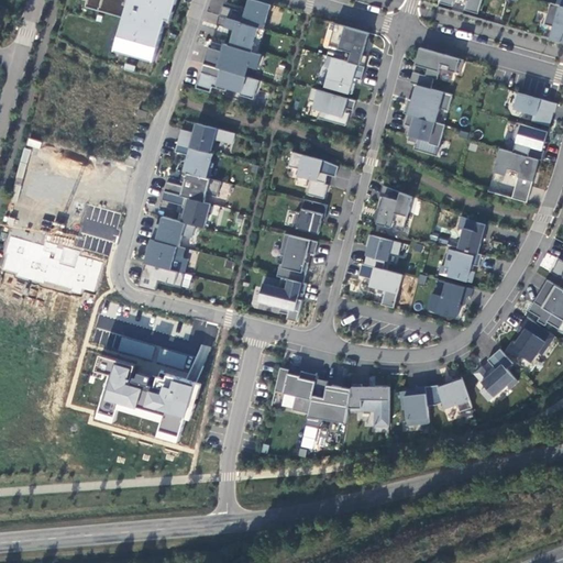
[(86,0),(86,7),(120,18),(112,53),(154,63),(165,22),(170,23),(176,0),(86,0)]
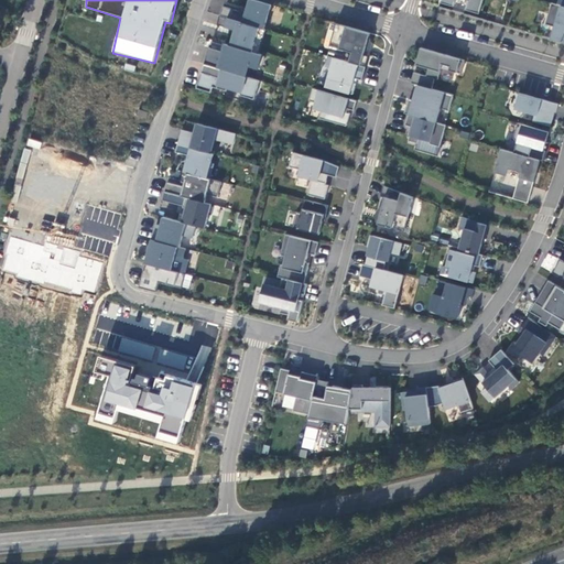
[(247,0),(241,21),(263,29),(270,6),(251,0),(247,0)]
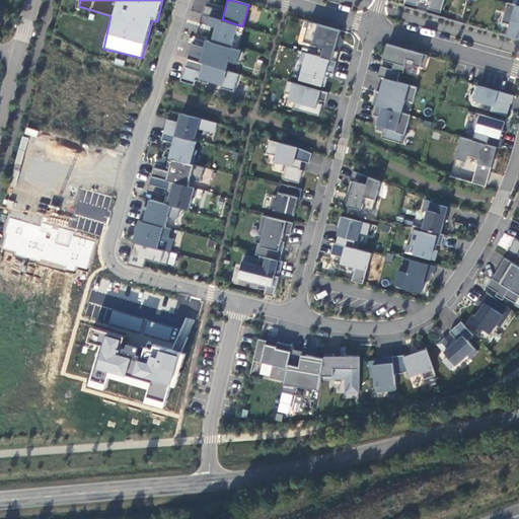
[(405,0),(405,2),(418,5),(419,0),(430,0),(429,8),(441,12),(444,0),(405,0)]
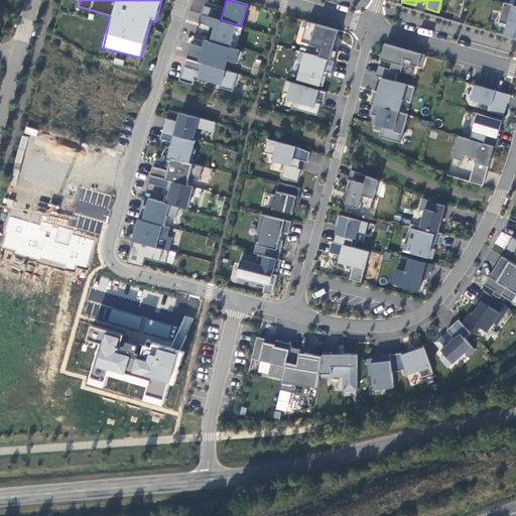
[(221,19),(203,14),(200,22),(216,27),(212,41),(237,48),(244,26),(241,26),(221,19)]
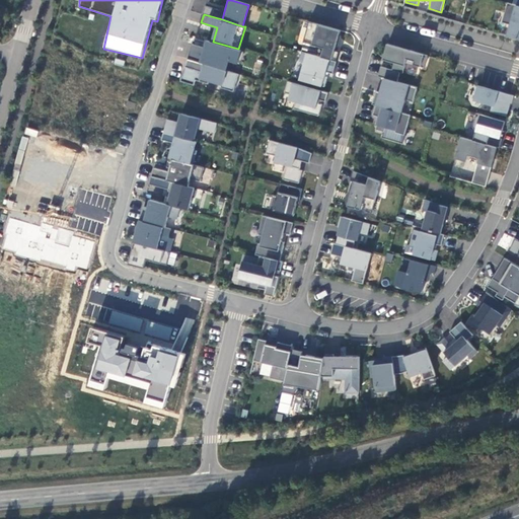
[(341,30),(310,21),(304,42),(324,48),(321,57),(337,61),(340,51),(336,50),(341,30)]
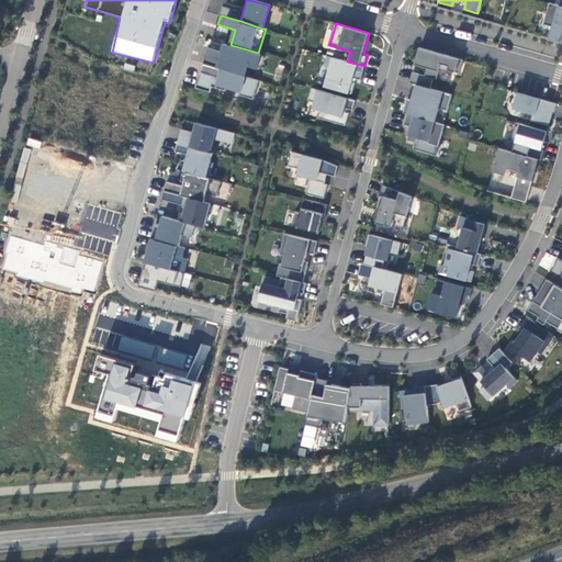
[(231,45),(225,43),(223,51),(210,47),(204,64),(246,76),(248,65),(258,68),(262,54),(258,53),(231,45)]
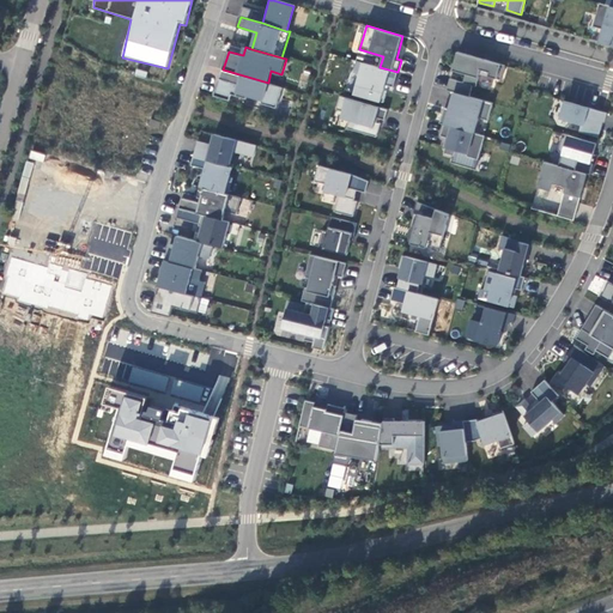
[(505,65),(459,52),(453,70),(466,74),(463,82),(450,78),(447,90),(454,91),(469,96),(473,85),(477,86),(480,73),(502,79),(505,65)]
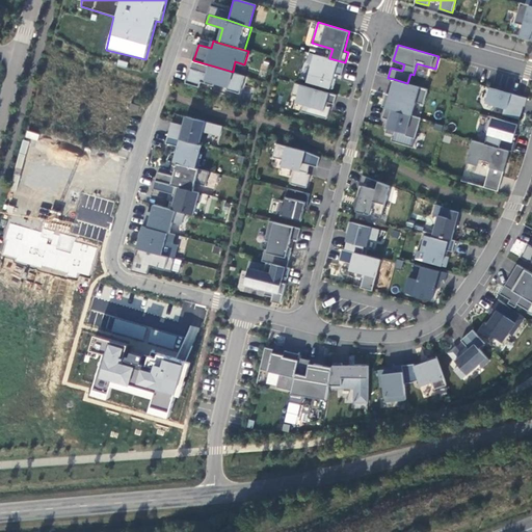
[(329,58),(310,52),(308,61),(313,63),(308,81),(334,88),(336,78),(334,78),(335,74),(342,75),(345,62),(329,58)]
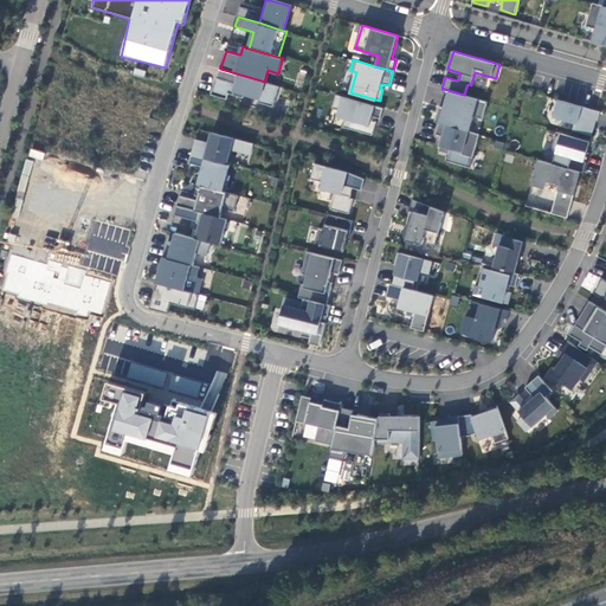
[(220,69),(219,69),(212,94),(227,100),(229,94),(244,97),(245,94),(259,98),(258,102),(274,107),(279,86),(265,82),(220,69)]
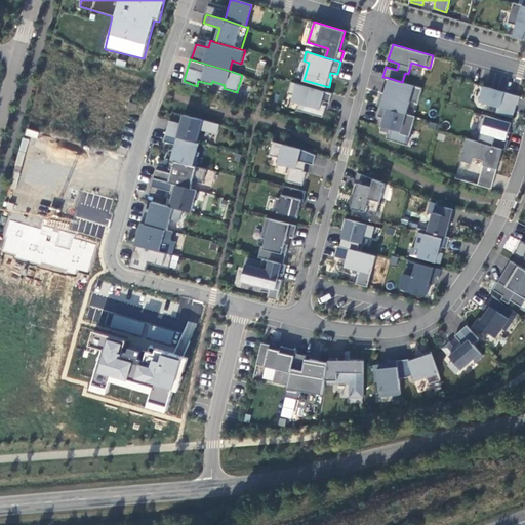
[(421,88),(389,78),(385,93),(380,91),(376,105),(380,106),(405,113),(409,101),(417,103),(421,88)]
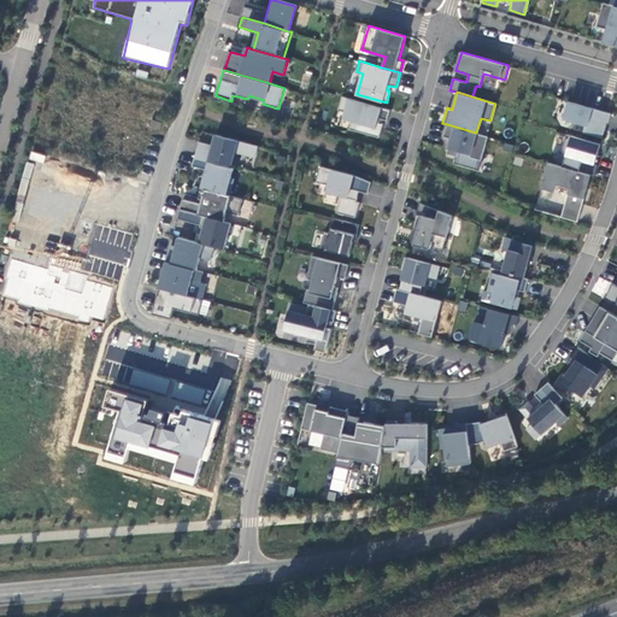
[(391,110),(342,97),(339,110),(346,112),(344,118),(352,121),(350,129),(380,137),(383,124),(380,123),(381,118),(388,121),(391,110)]
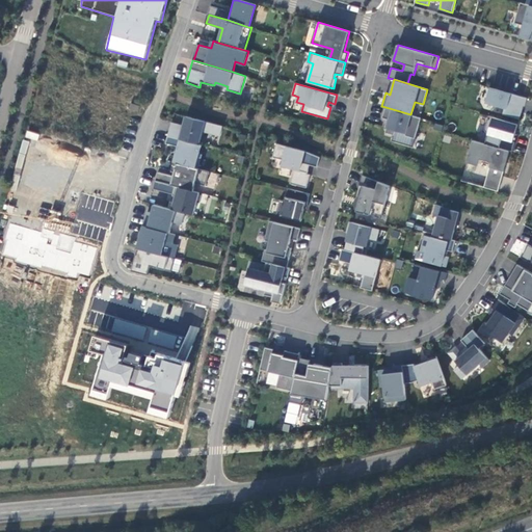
[(527,98),(490,87),(485,102),(505,108),(503,114),(520,118),(523,108),(521,108),(522,105),(525,106),(527,98)]
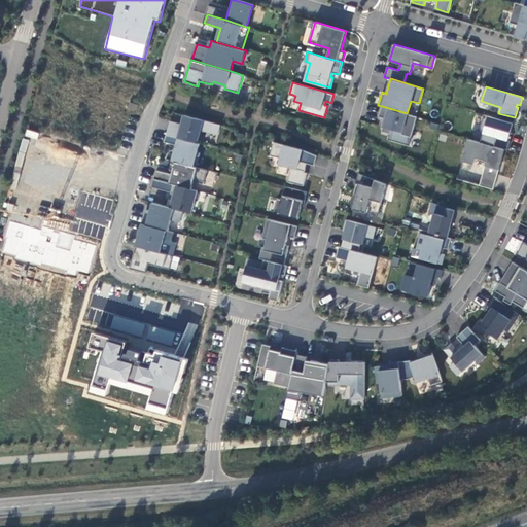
[(417,116),(407,113),(382,106),(379,116),(384,117),(381,126),(383,127),(382,131),(391,134),(392,129),(402,132),(401,134),(412,137),(417,116)]
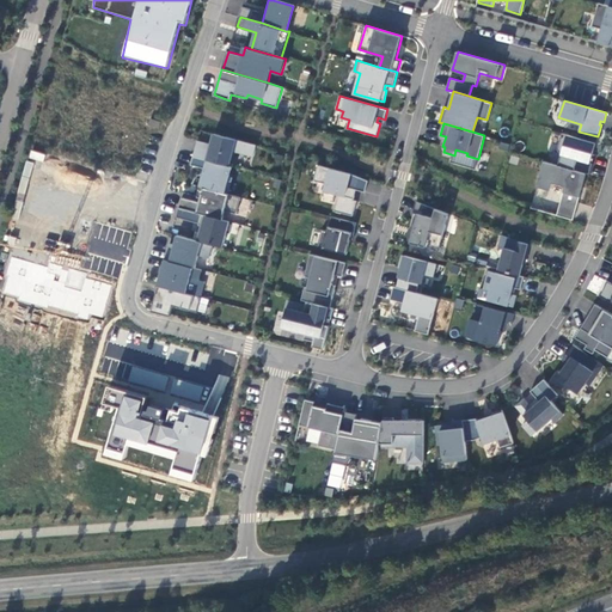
[(595,142),(563,133),(557,150),(562,154),(558,165),(587,173),(589,173),(593,163),(591,163),(595,142)]
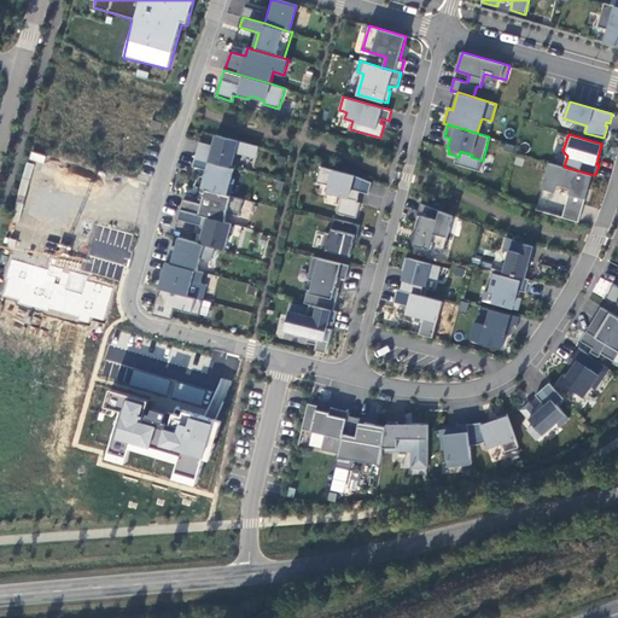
[(260,146),(216,135),(214,146),(213,151),(198,147),(196,158),(232,168),(237,152),(256,157),(260,146)]
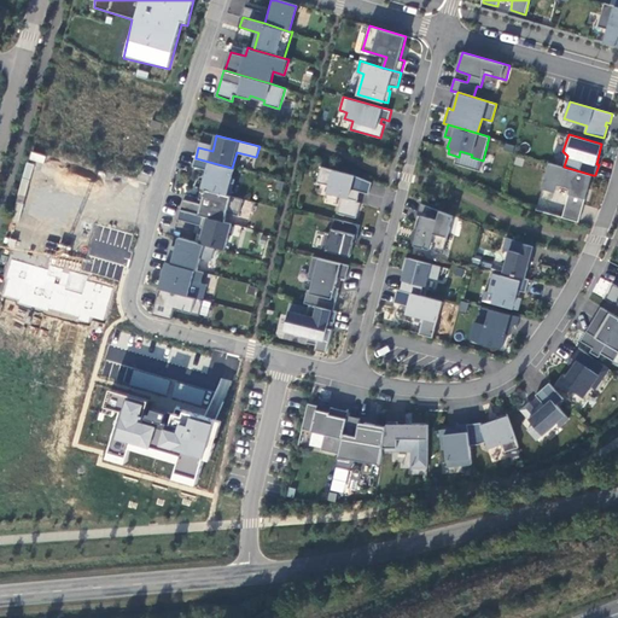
[(234,168),(232,168),(196,158),(196,157),(193,167),(208,170),(203,188),(231,196),(234,179),(232,178),(234,168)]
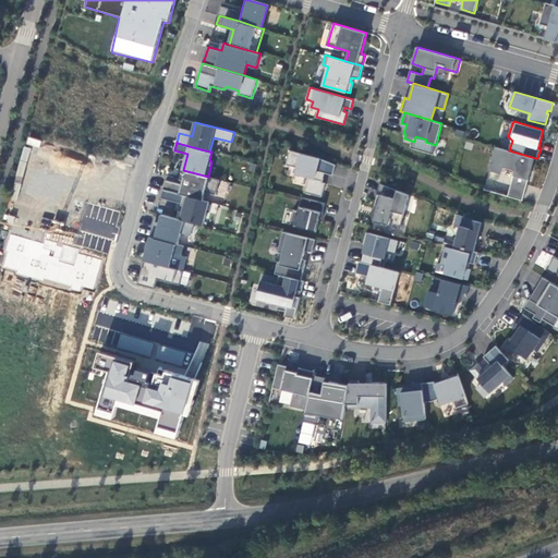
[(509,150),(496,146),(489,170),(501,173),(505,167),(516,170),(508,196),(522,201),(535,158),(509,150)]
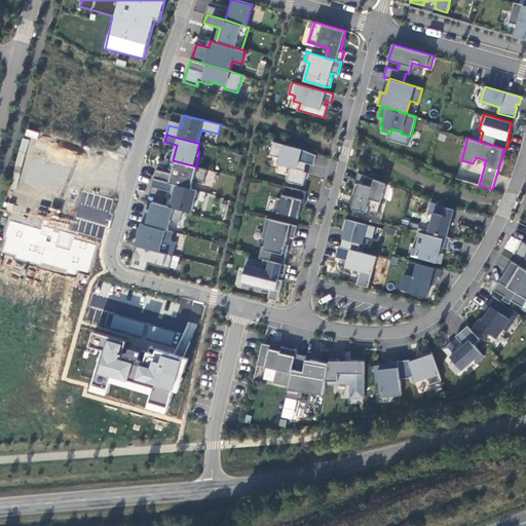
[(287,181),(303,185),(306,173),(304,172),(305,168),(303,167),(304,162),(314,164),(316,155),(301,149),(274,142),(270,155),(280,158),(279,164),(291,167),(287,181)]
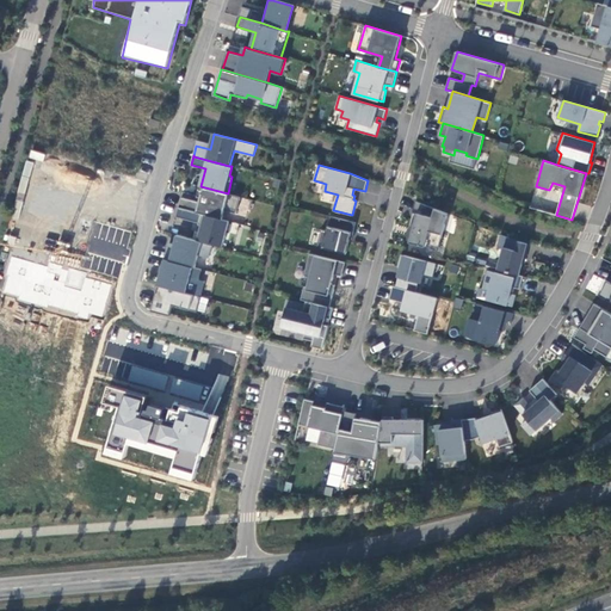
[(201,186),(199,185),(197,196),(201,197),(199,202),(181,197),(179,207),(222,218),(224,210),(236,214),(241,197),(228,193),(201,186)]
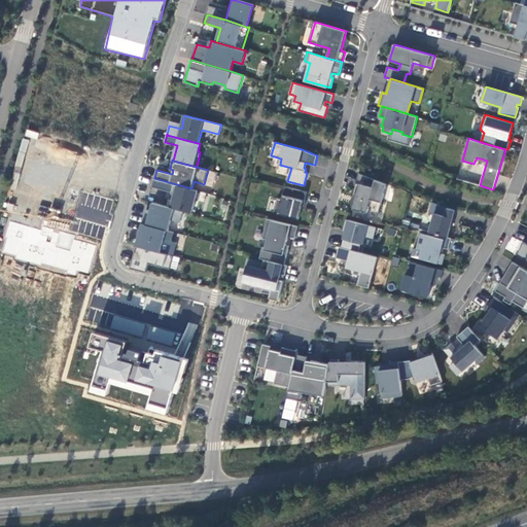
[(462,162),(458,179),(469,181),(473,165),(462,162)]
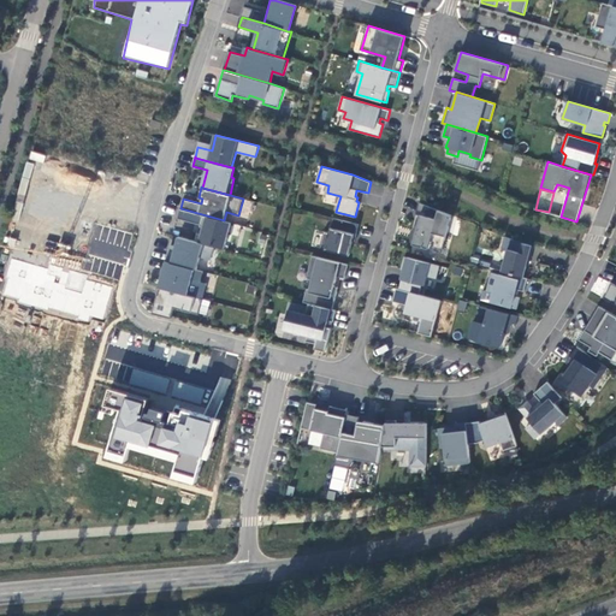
[(451,214),(420,202),(416,213),(420,214),(413,244),(442,253),(451,214)]
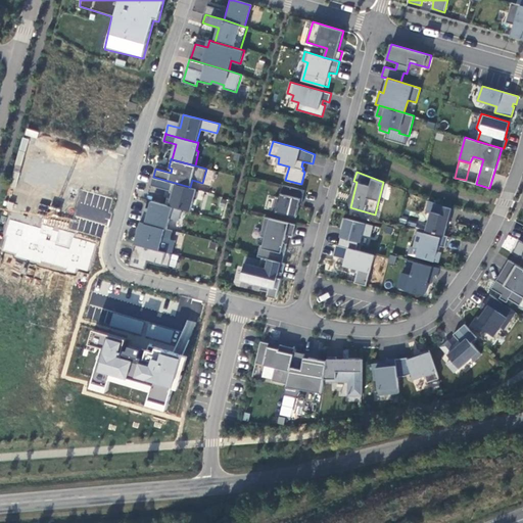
[(196,189),(190,187),(153,177),(150,186),(172,192),(168,205),(182,208),(190,210),(196,189)]
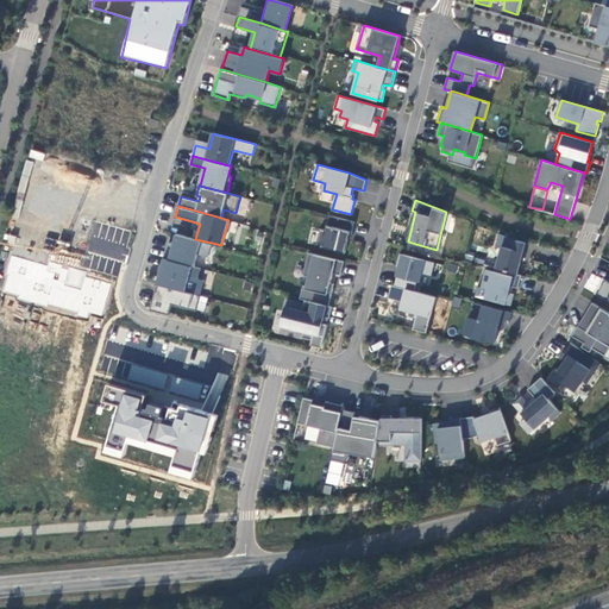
[(356,221),(330,215),(326,230),(320,228),(316,245),(345,252),(350,238),(351,239),(356,221)]
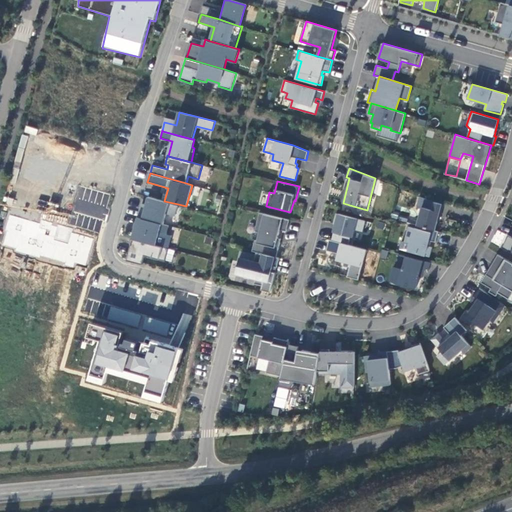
[(141,207),(138,217),(164,224),(167,213),(175,216),(178,204),(164,201),(149,196),(146,208),(141,207)]
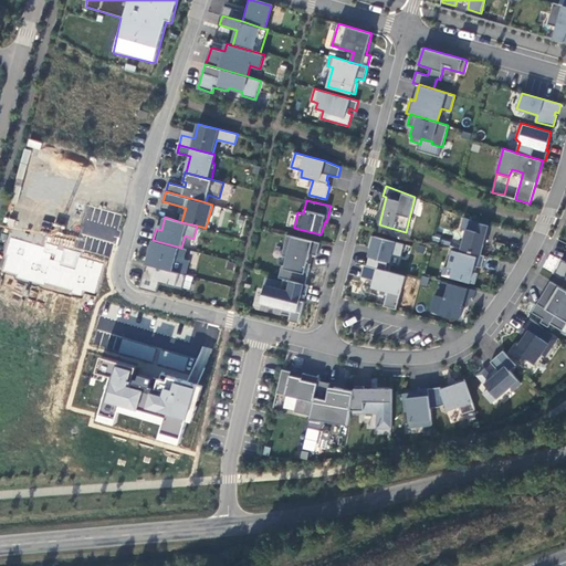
[(478,222),(464,217),(461,228),(467,229),(461,249),(468,251),(481,254),(485,241),(486,241),(491,226),(478,222)]
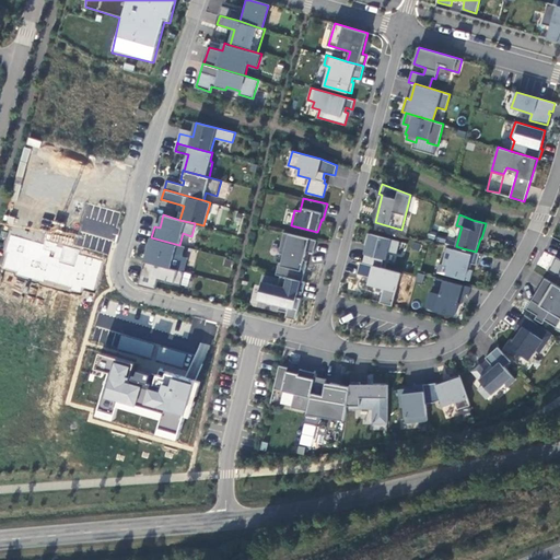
[(317,240),(284,232),(279,253),(284,254),(282,263),(279,263),(277,275),(303,281),(307,261),(304,260),(306,251),(314,253),(317,240)]
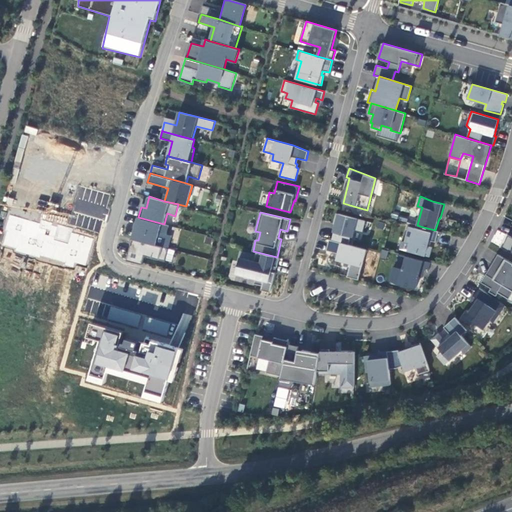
[(366,221),(337,213),(334,223),(336,224),(334,232),(335,232),(332,240),(349,244),(351,236),(353,237),(355,229),(363,231),(366,221)]
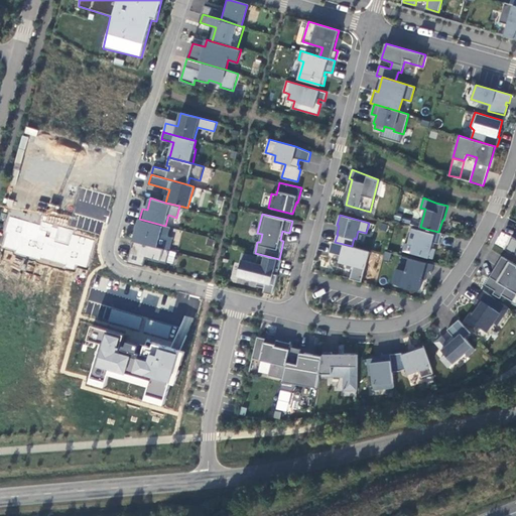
[(24,221),(10,217),(2,246),(15,250),(15,253),(75,271),(77,265),(87,268),(95,242),(72,235),(73,231),(59,226),(58,229),(52,227),(52,225),(40,222),(40,225),(24,221)]
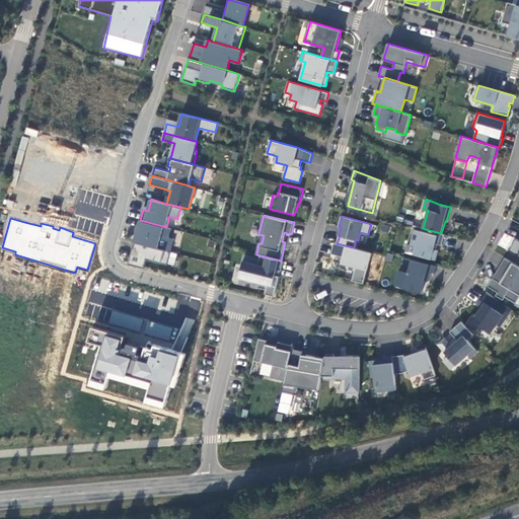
[(166,227),(140,220),(134,241),(158,248),(161,236),(169,238),(171,228),(166,227)]
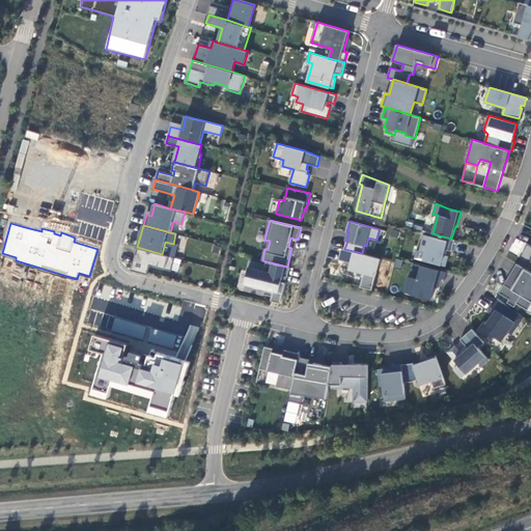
[(451,239),(439,235),(438,239),(424,234),(420,250),(426,252),(423,260),(445,267),(448,255),(444,255),(445,249),(452,251),(455,240),(451,239)]
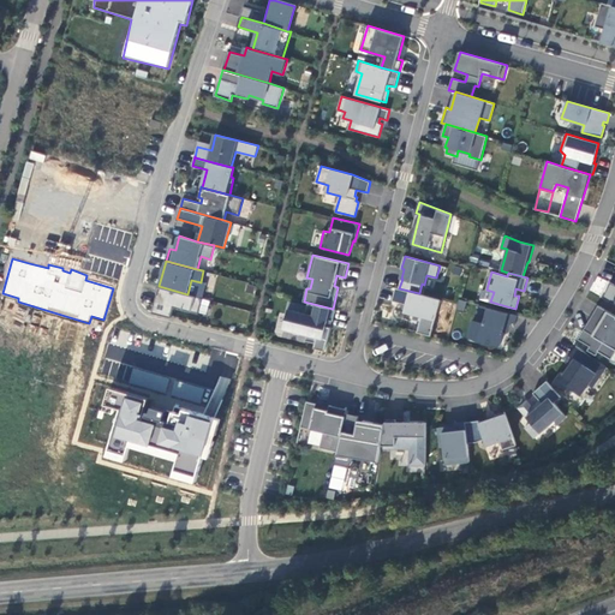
[(602,296),(609,282),(597,276),(590,290),(602,296)]
